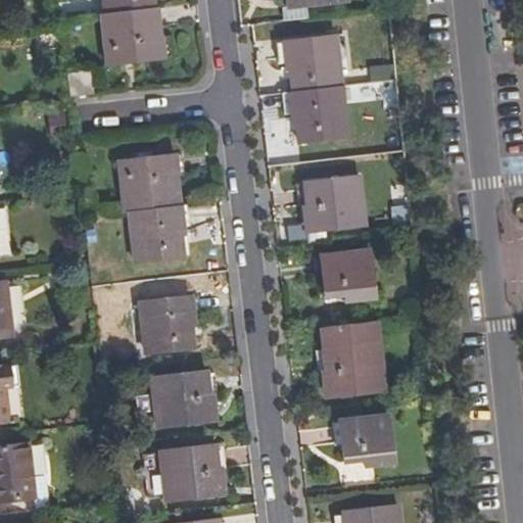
[(105,0),(107,13),(157,7),(156,0),(105,0)]
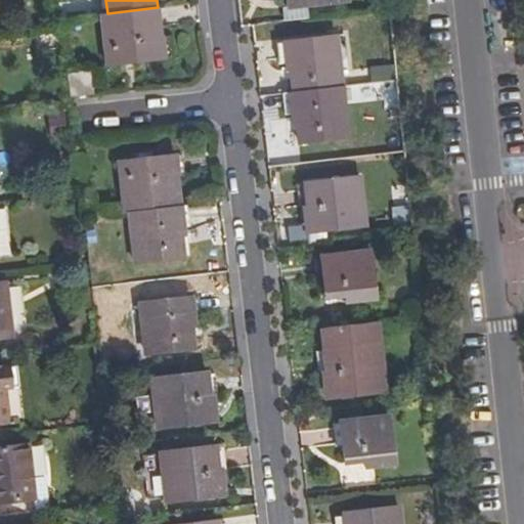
[(166,57),(161,7),(158,7),(107,13),(102,13),(108,63),(166,57)]
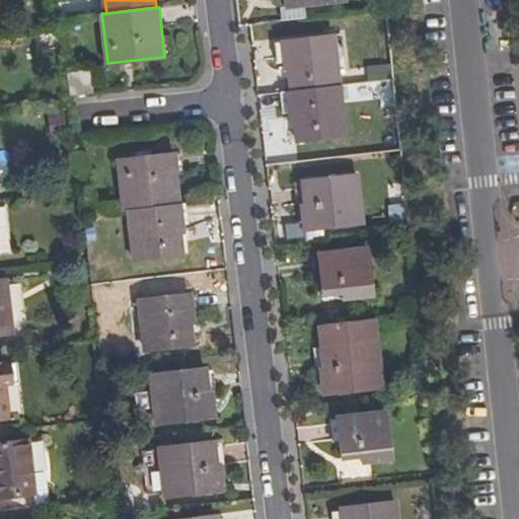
[(293,89),(340,83),(334,33),(284,41),(286,68),(291,68),(293,89)]
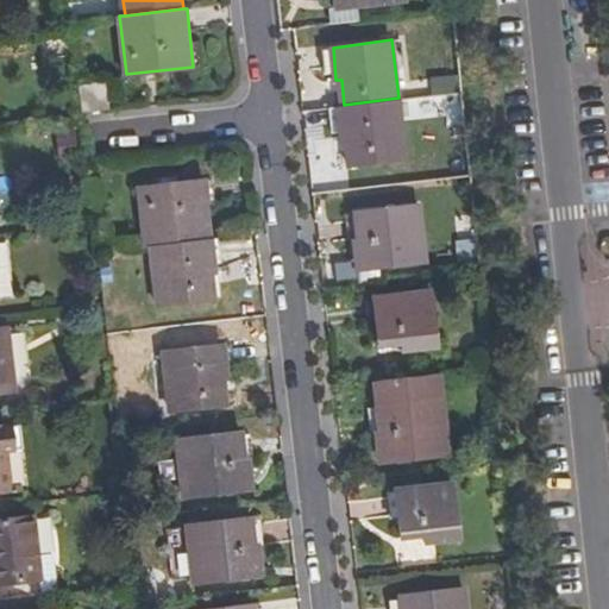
[(83,110),(113,106),(111,82),(82,86),(83,110)]
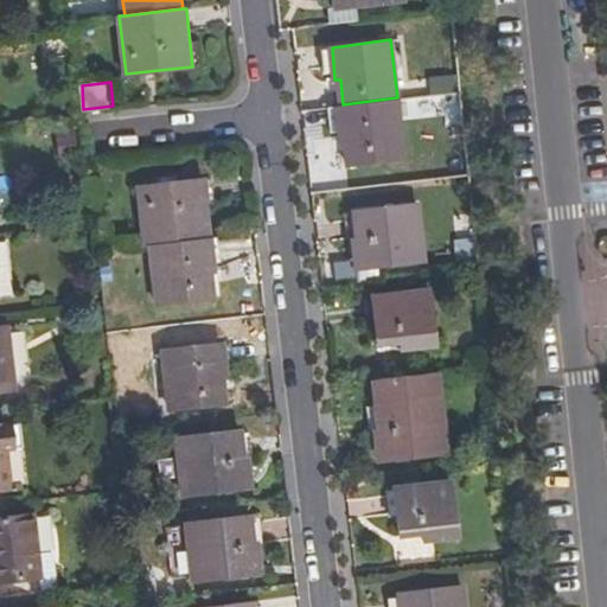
[(404,158),(397,97),(343,104),(338,104),(342,133),(346,133),(350,165),(404,158)]
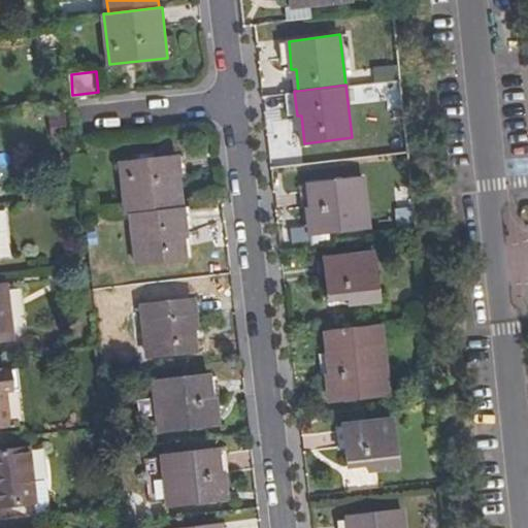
[(69,114),(54,116),(55,131),(71,129),(69,114)]
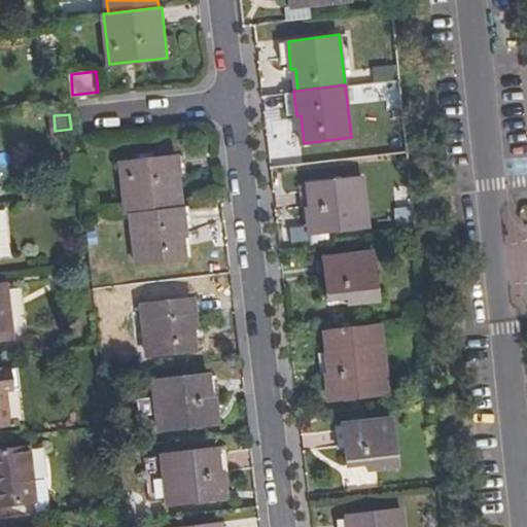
[(135,211),(184,206),(179,155),(123,162),(128,212),(135,211)]
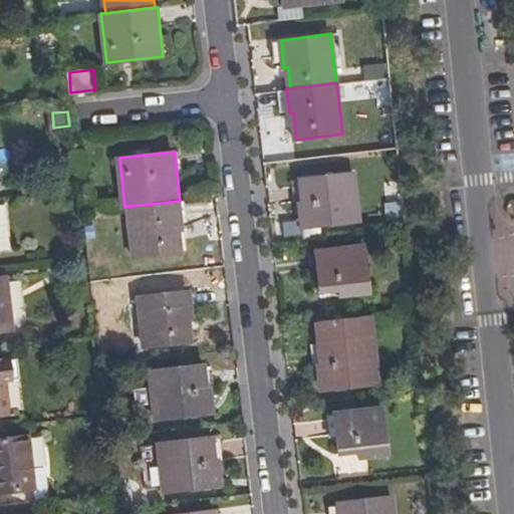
[(320,225),(362,220),(357,174),(301,181),(304,203),(300,203),(302,219),(303,228),(320,225)]
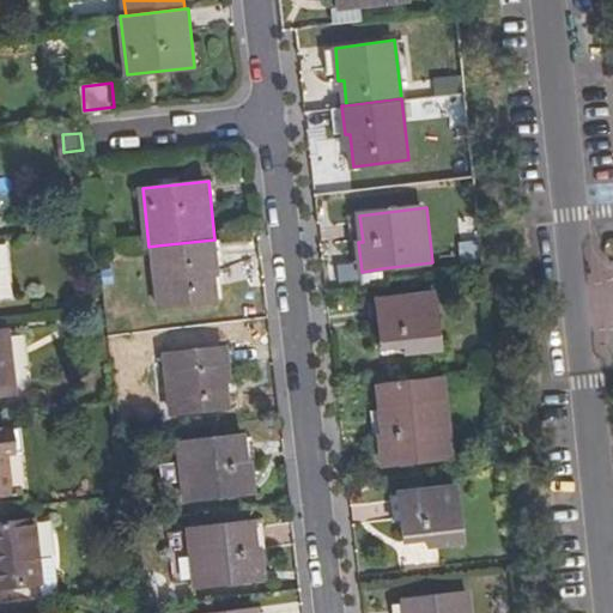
[(218,273),(214,240),(157,246),(163,307),(218,301),(216,273),(218,273)]
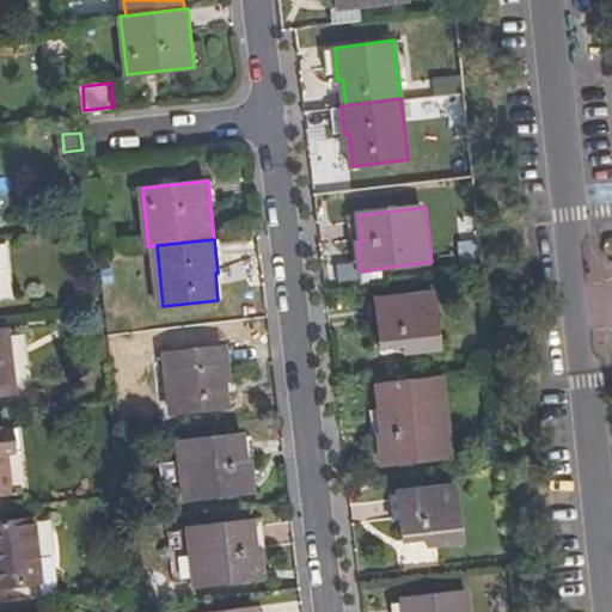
[(409,350),(442,347),(435,291),(380,297),(383,323),(381,323),(384,344),(408,341),(409,350)]
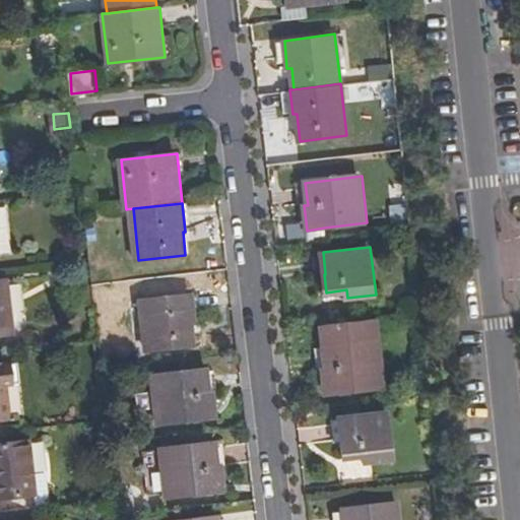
[(0,334),(14,333),(8,278),(0,279),(0,334)]
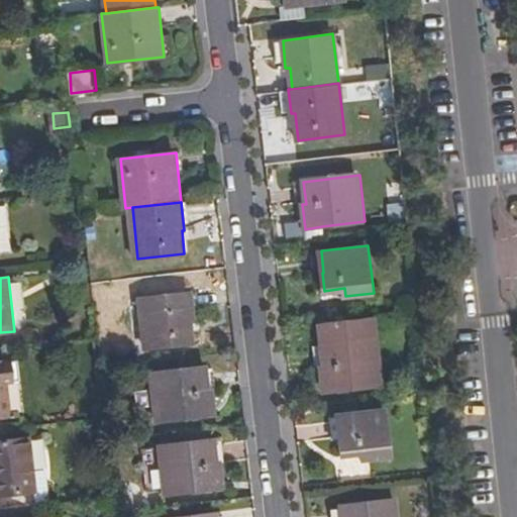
[(146,347),(194,343),(191,320),(194,320),(191,293),(141,298),(146,347)]
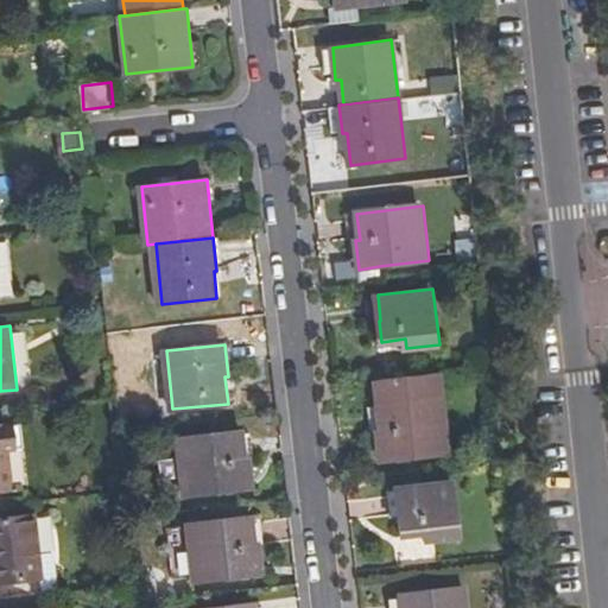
[(375,435),(379,454),(380,462),(401,460),(449,453),(438,372),(374,380),(381,434),(375,435)]
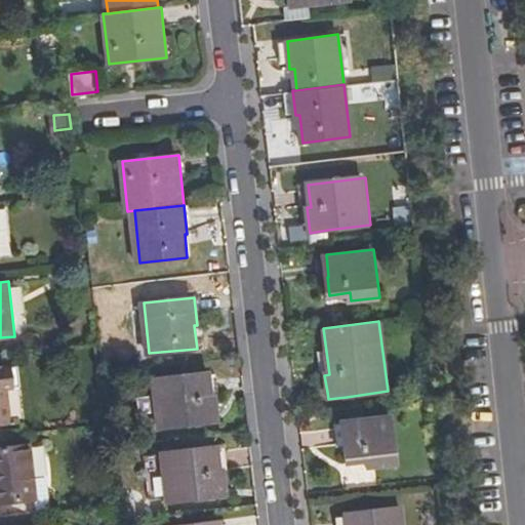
[(0,422),(10,421),(4,367),(0,367),(0,422)]
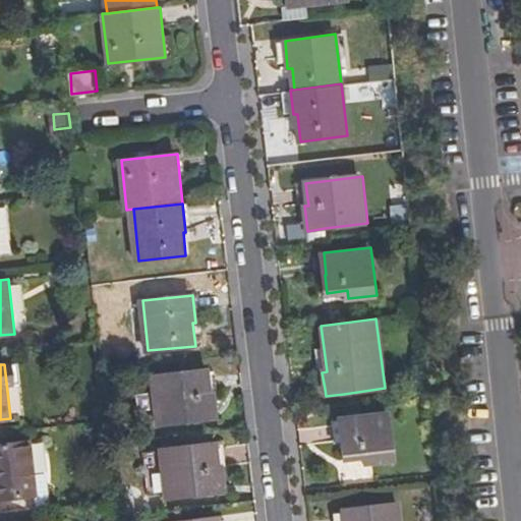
[(199,421),(215,420),(213,395),(208,395),(206,371),(154,377),(159,425),(199,421)]
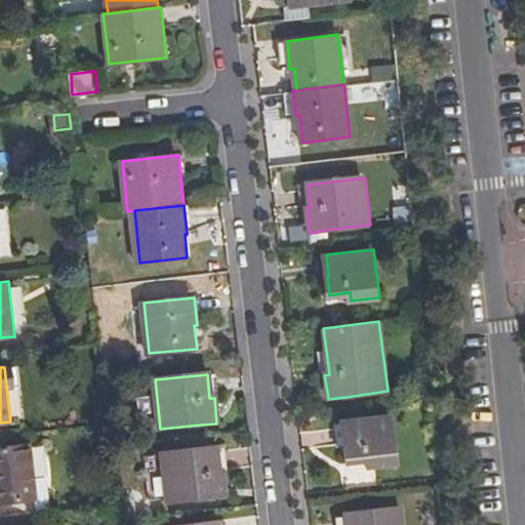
[(368,468),(402,463),(396,415),(345,422),(348,445),(345,445),(347,461),(368,459),(368,468)]
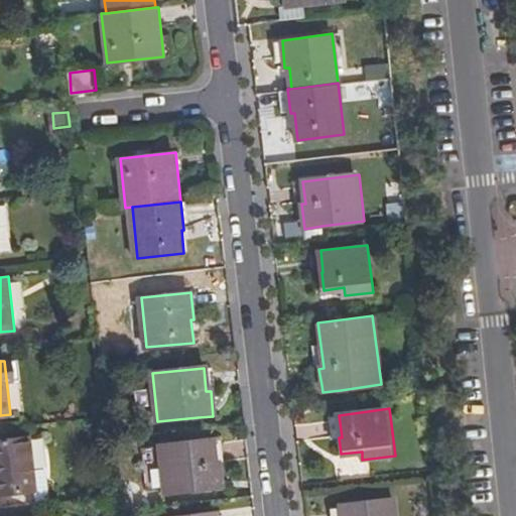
[(0,492),(34,488),(46,486),(44,467),(32,468),(28,434),(0,437),(0,492)]
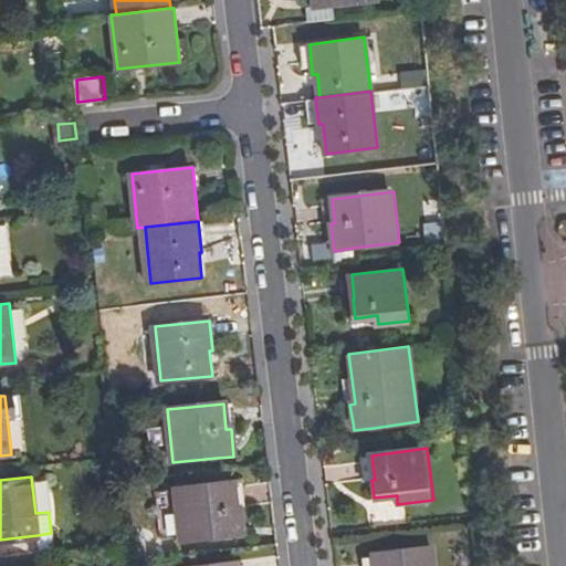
[(227,537),(244,534),(243,526),(240,510),(237,510),(233,483),(177,489),(163,491),(168,542),(181,541),(227,537)]
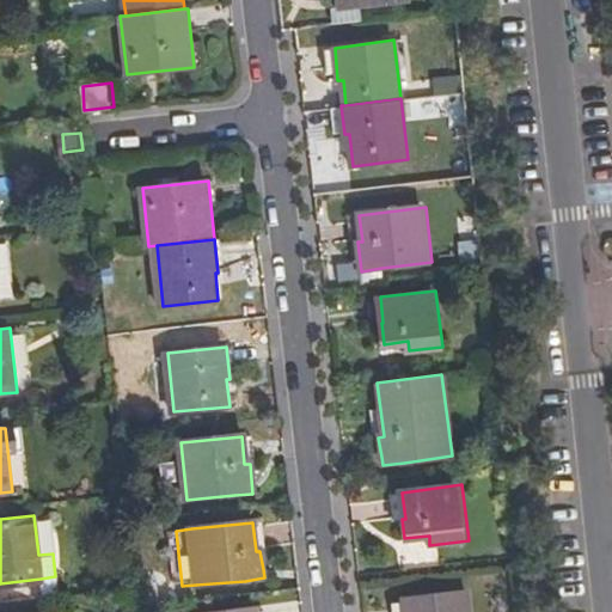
[(41,579),(43,597),(57,595),(55,576),(41,579)]
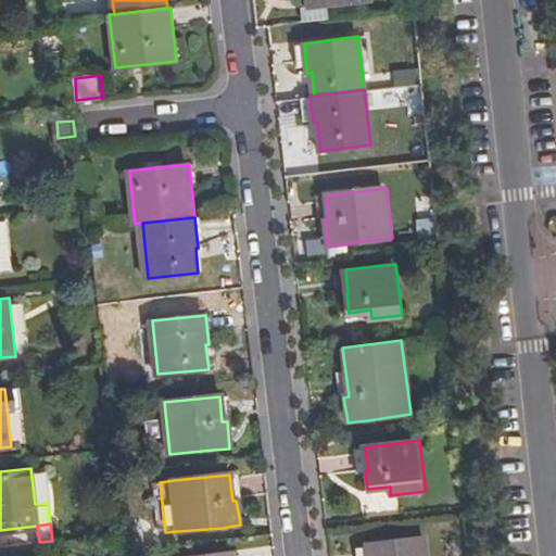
[(428,555),(426,539),(368,547),(368,555),(428,555)]
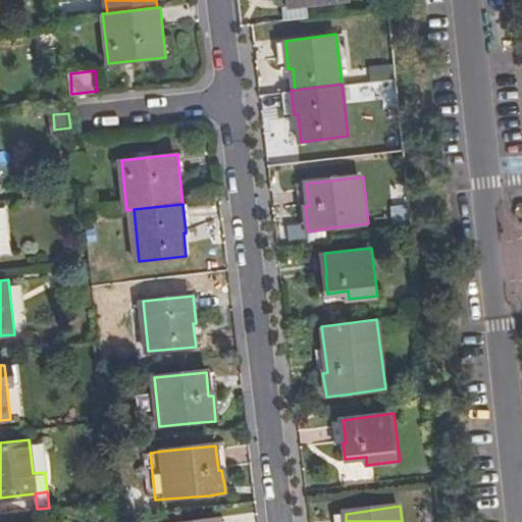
All buildings are outlined.
